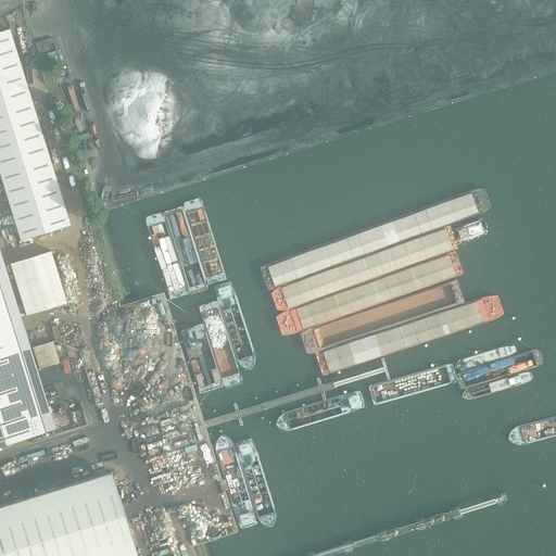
[(9,28),(0,32),(0,173),(21,241),(71,226),(9,28)]
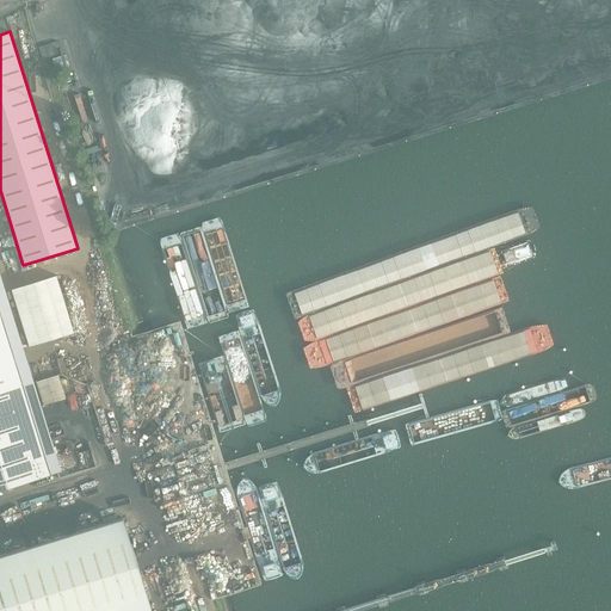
[(57,42),(38,47),(42,60),(61,54),(57,42)]
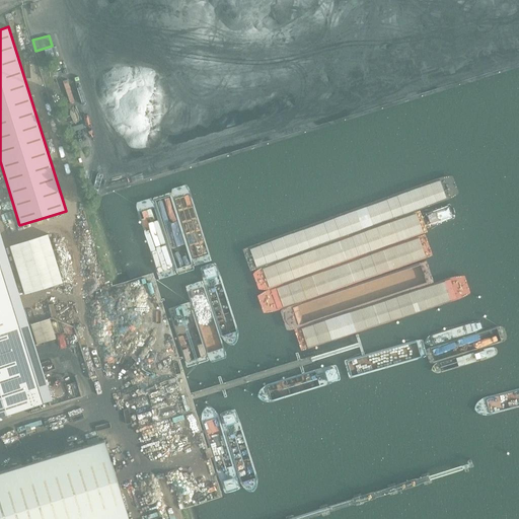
[(63,283),(48,234),(9,245),(24,295),(63,283)]
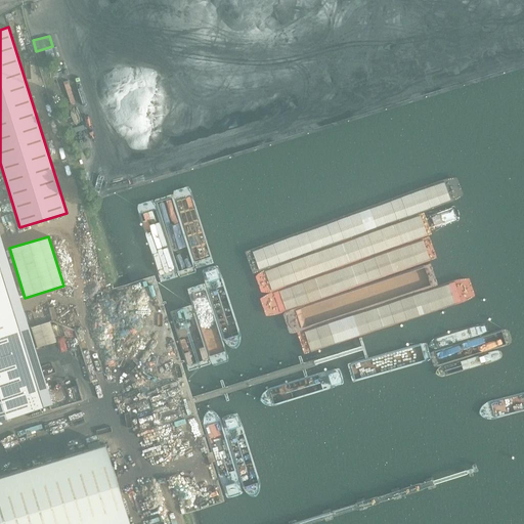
[(0,421),(44,407),(0,266),(0,421)]
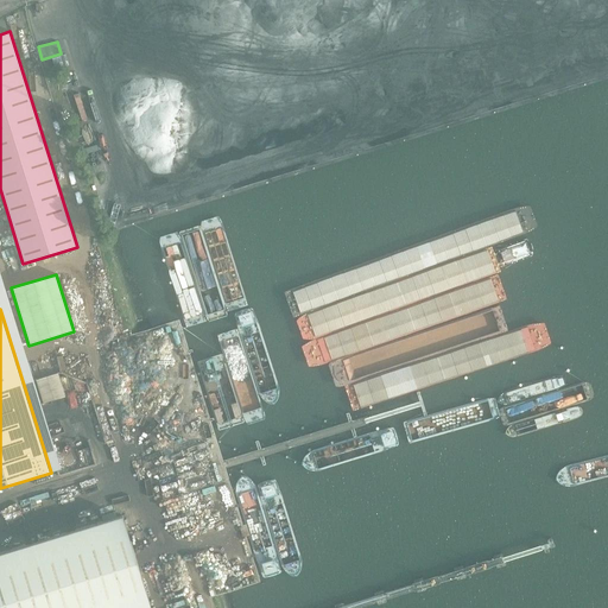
[(44,403),(65,397),(58,373),(37,380),(44,403)]
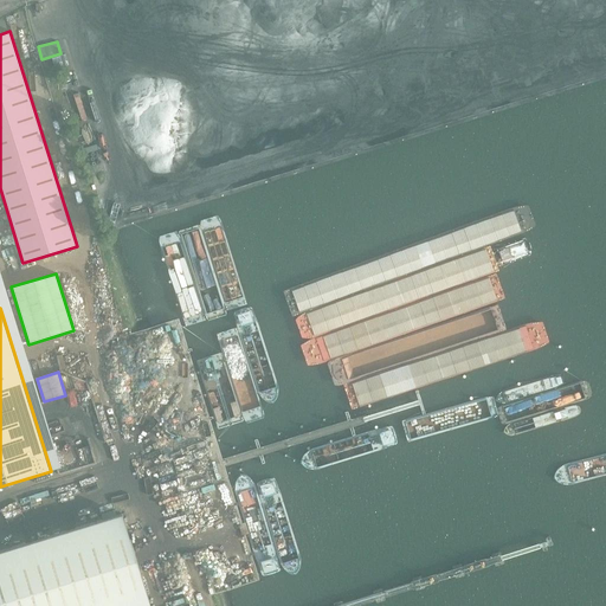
[(0,550),(0,605),(146,605),(150,605),(122,514),(0,550)]
